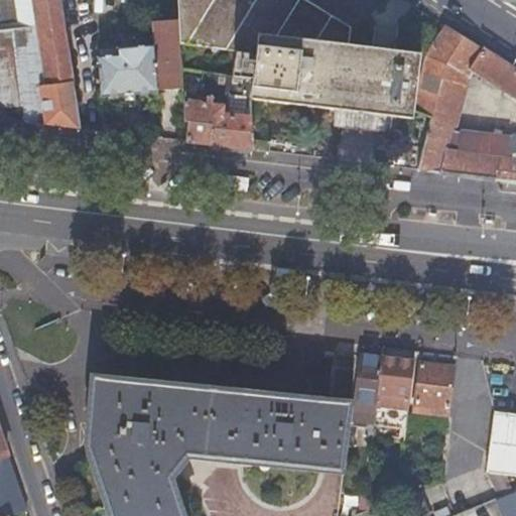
[(0,0),(0,56),(40,53),(32,0),(0,0)]
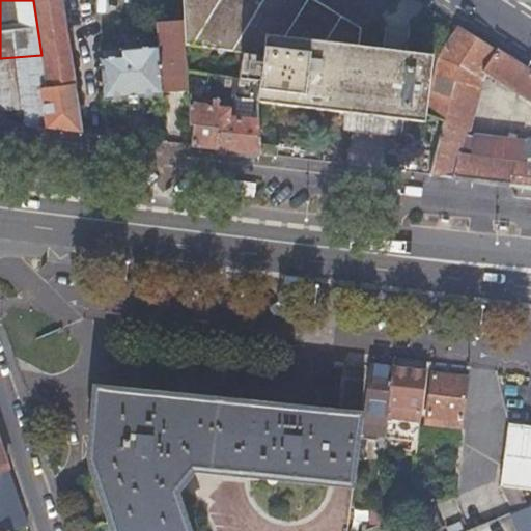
[(61,0),(33,0),(42,55),(0,58),(0,117),(23,127),(39,129),(80,134),(61,0)]
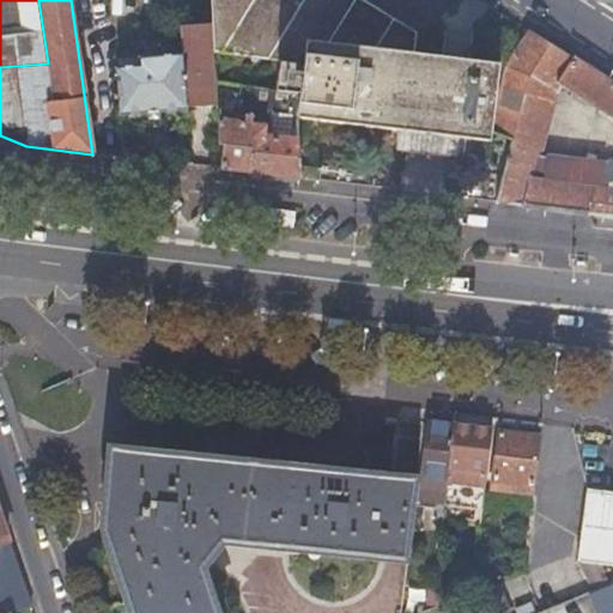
[(208,0),(212,53),(279,61),(293,62),(297,36),(413,50),(416,29),(365,0),(208,0)]
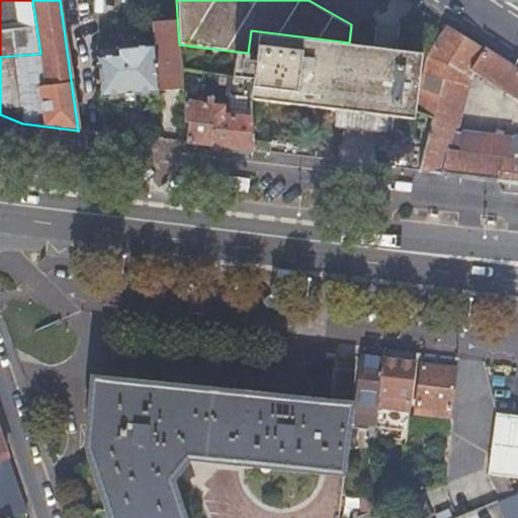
[(152,45),(155,89),(168,88),(168,84),(166,57),(176,56),(179,56),(179,45),(178,19),(150,21),(150,26),(152,45)]
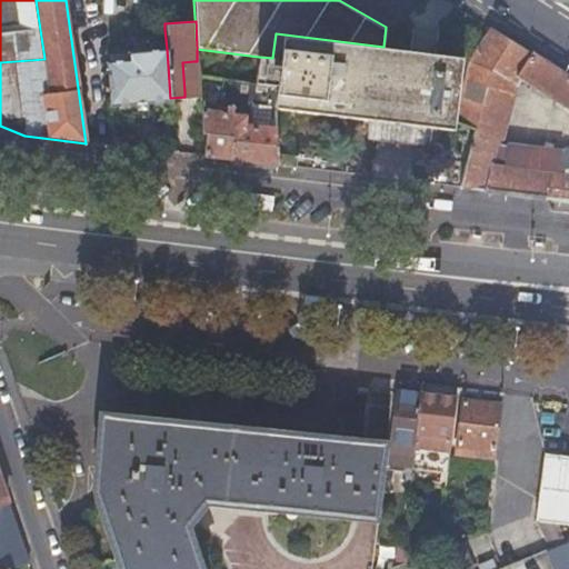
[(515,78),(549,99),(565,75),(491,28),(469,63),(456,122),(473,128),(459,188),(492,191),(506,193),(509,145),(497,143),(515,78)]
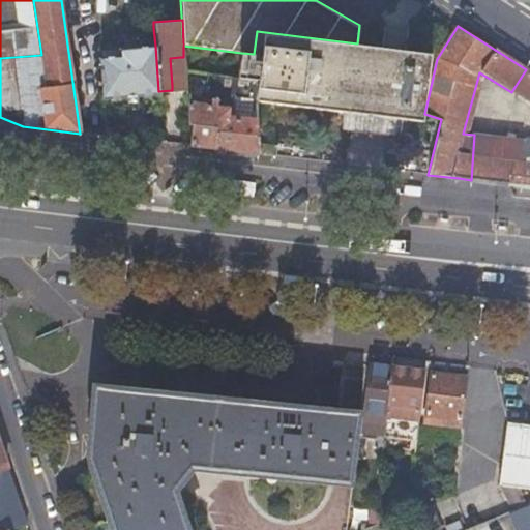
[(254,54),(241,53),(238,79),(242,80),(255,81),(255,86),(255,96),(255,100),(345,113),(343,127),(393,135),(395,119),(420,123),(430,53),(399,49),(357,43),(257,31),(254,54)]
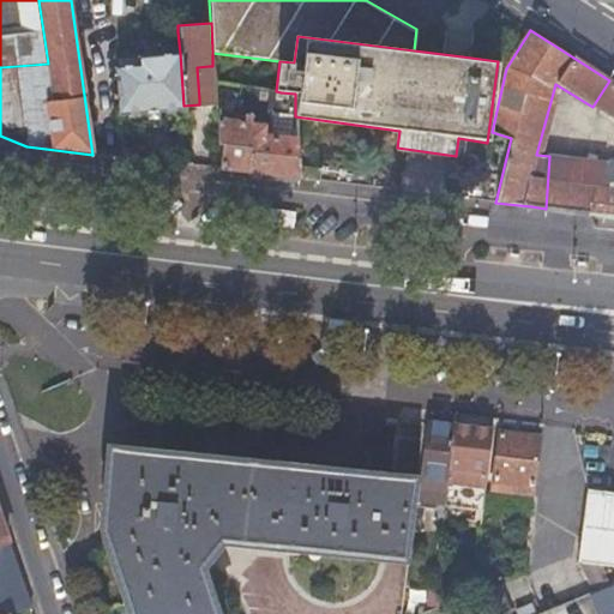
[(160,110),(184,108),(184,106),(180,53),(131,58),(132,65),(114,66),(118,114),(145,112),(160,110)]
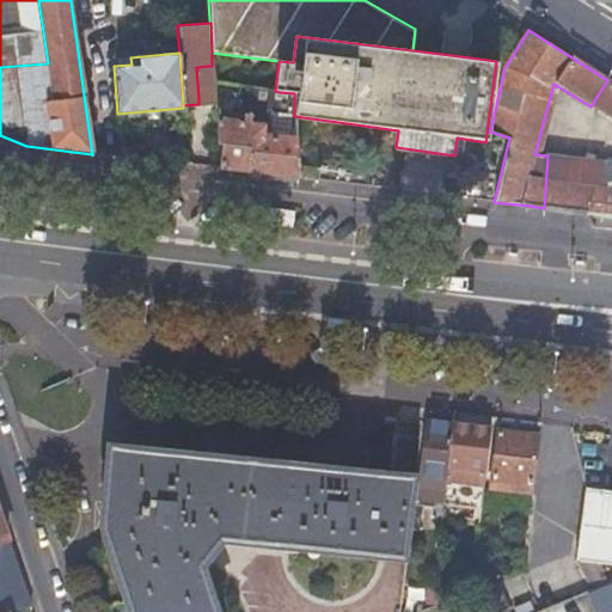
[(208,66),(196,67),(199,99),(210,99),(208,66)]
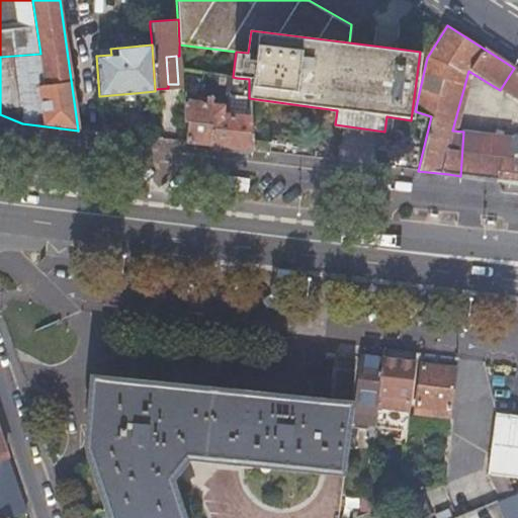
[(500,90),(517,101),(517,70),(514,68),(500,90)]
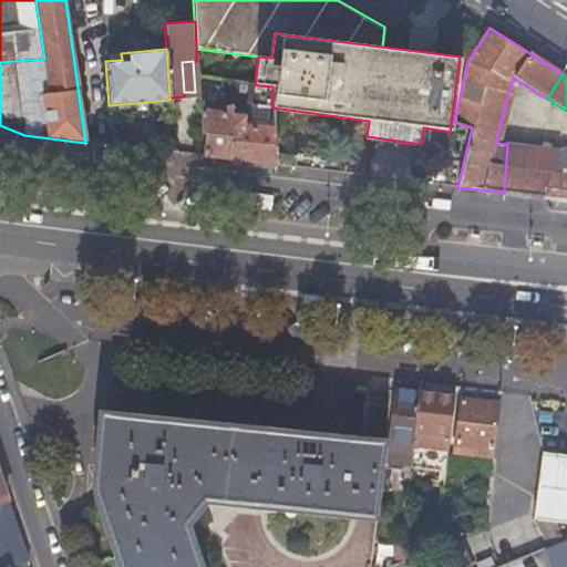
[(272,165),(272,154),(272,107),(272,103),(233,99),(232,105),(218,104),(217,112),(198,110),(199,133),(204,134),(202,156),(220,158),(240,161),(271,165),(272,165)]
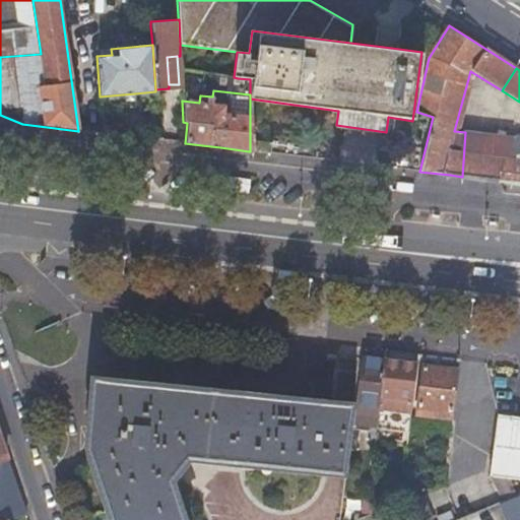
[(462,177),(486,180),(492,136),(465,132),(462,177)]
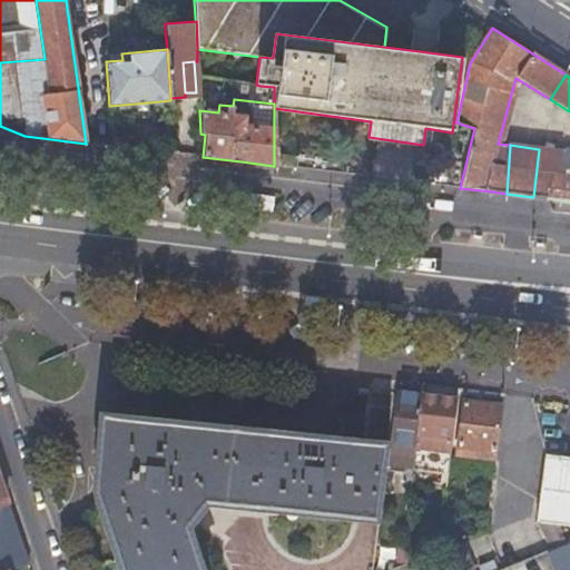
[(533,197),(554,199),(559,153),(539,149),(533,197)]
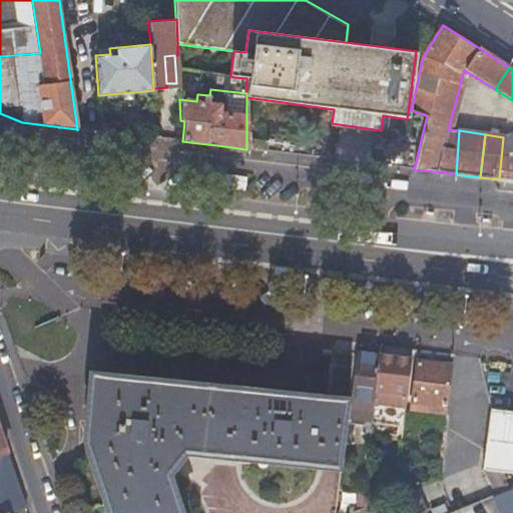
[(499,179),(512,180),(512,135),(507,134),(503,137),(499,179)]
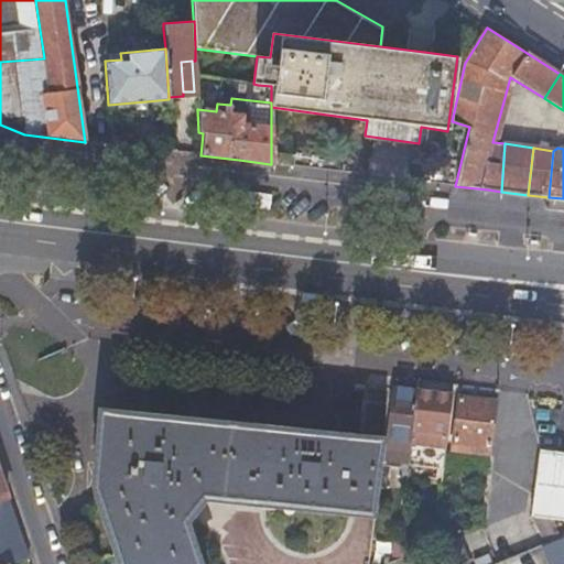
[(271,164),(290,166),(291,155),(271,153),(271,164)]
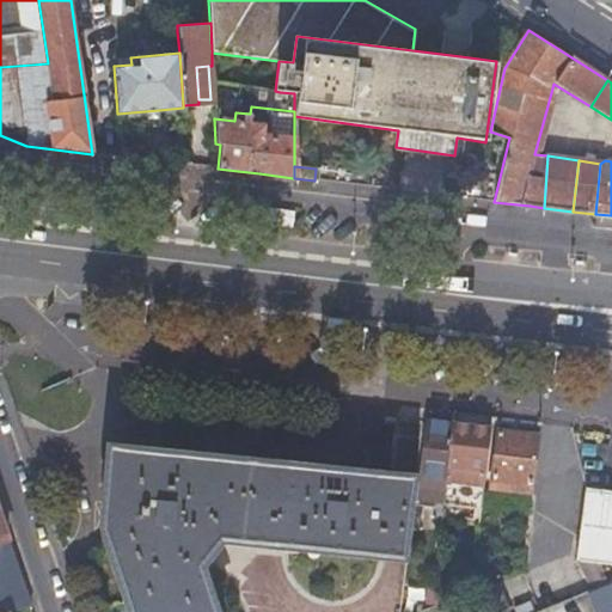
[(292,183),(293,178),(259,173),(238,171),(237,177),(292,183)]
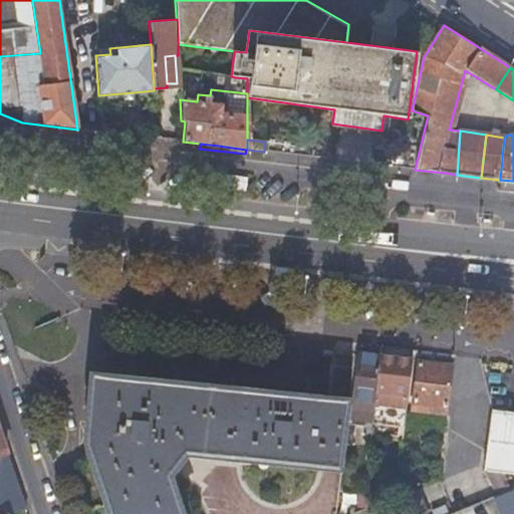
[(378,355),(355,352),(349,399),(367,401),(366,408),(373,409),(374,402),(375,391),(378,355)]
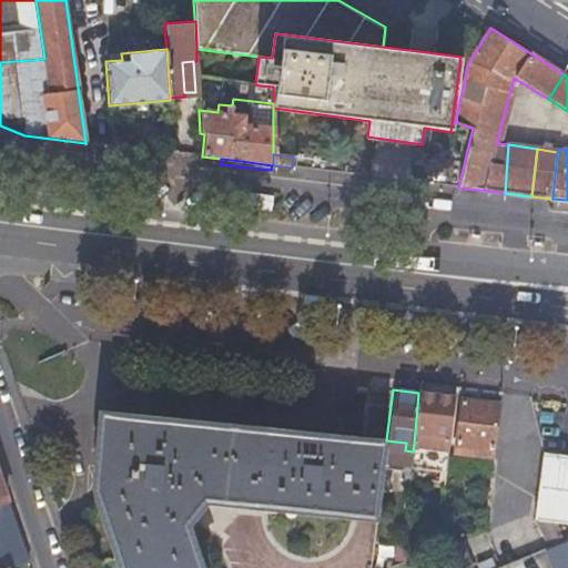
[(455,397),(418,393),(415,432),(414,444),(448,447),(449,436),(455,397)]
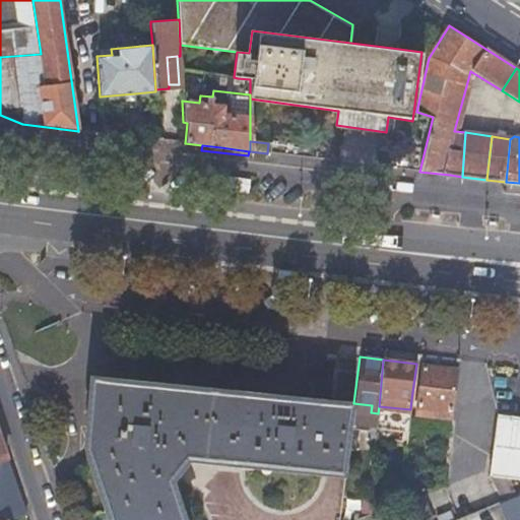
[(451,417),(457,368),(420,364),(415,407),(436,410),(435,416),(443,416),(451,417)]
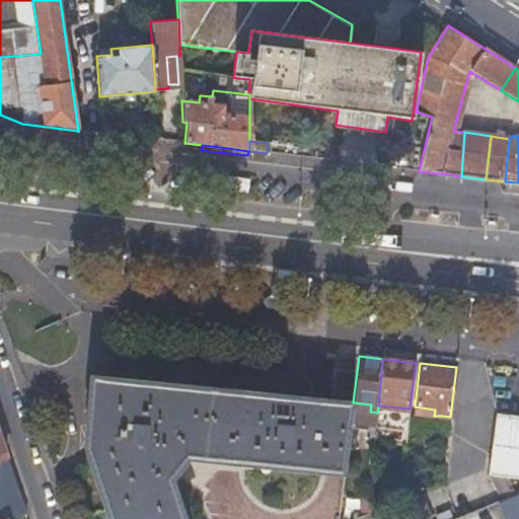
[(107,506),(112,518),(181,518),(167,477),(178,467),(189,456),(331,470),(345,471),(352,417),(353,405),(330,403),(94,380),(88,445),(90,455),(91,457),(107,506)]
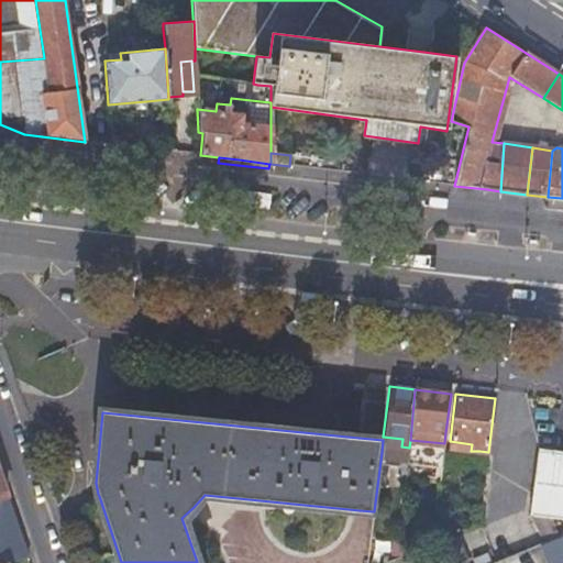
[(403,439),(383,437),(383,440),(382,452),(400,454),(401,446),(403,439)]
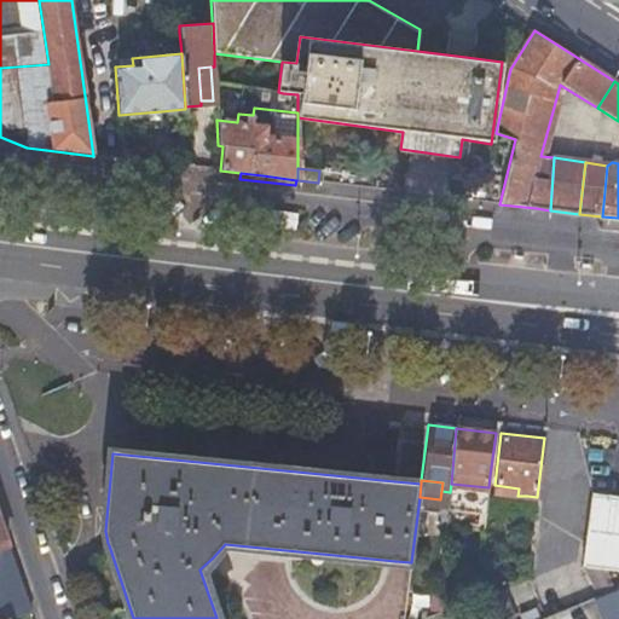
[(519,489),(495,485),(495,492),(518,496),(519,489)]
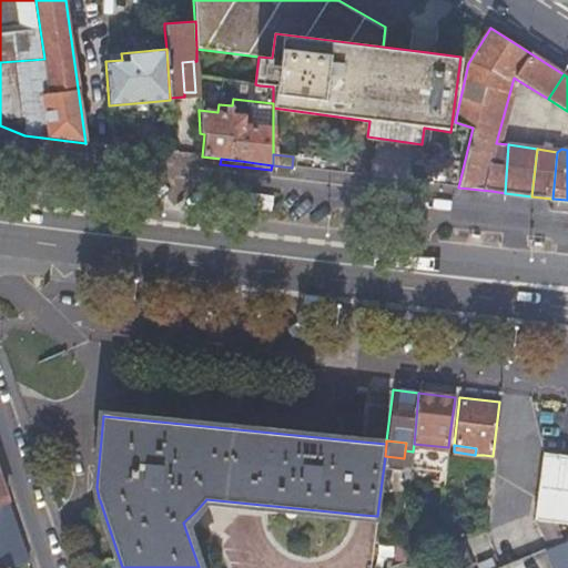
[(567,457),(543,454),(537,505),(535,519),(558,523),(567,524),(567,457)]
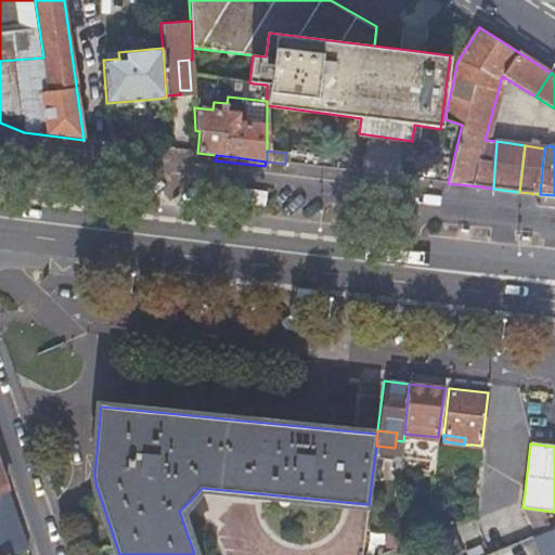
[(26,547),(5,487),(0,488),(0,554),(8,554),(26,547)]
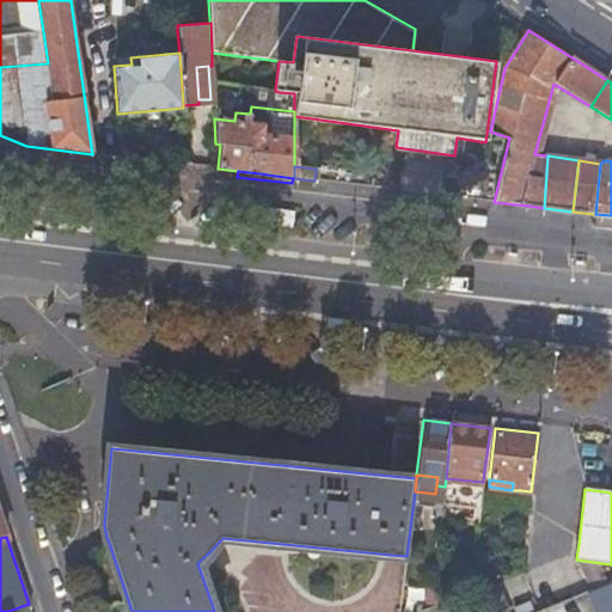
[(601,563),(576,560),(588,580),(606,576),(601,563)]
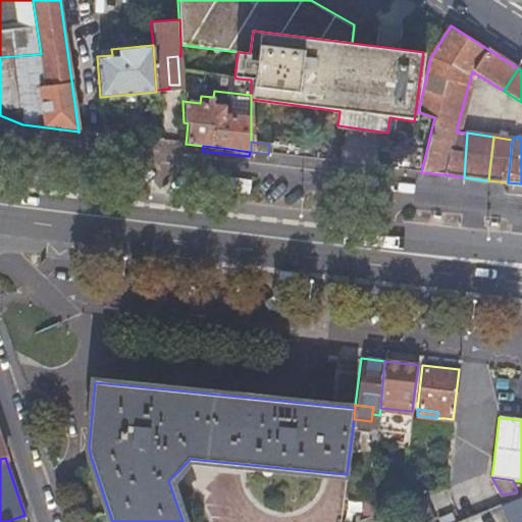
[(421,481),(403,488),(401,502),(425,492),(421,481)]
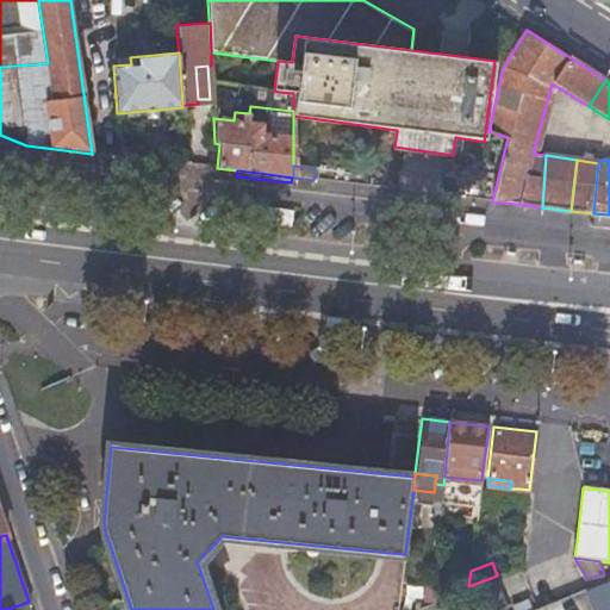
[(474,603),(478,609),(509,609),(500,591),(474,603)]
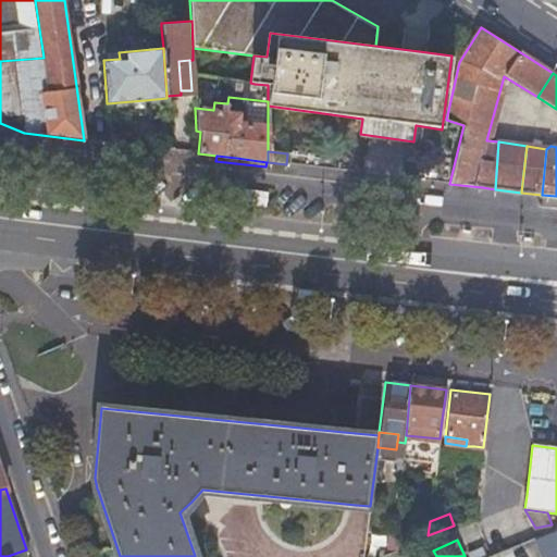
[(93,556),(120,556),(115,543),(91,552),(93,556)]
